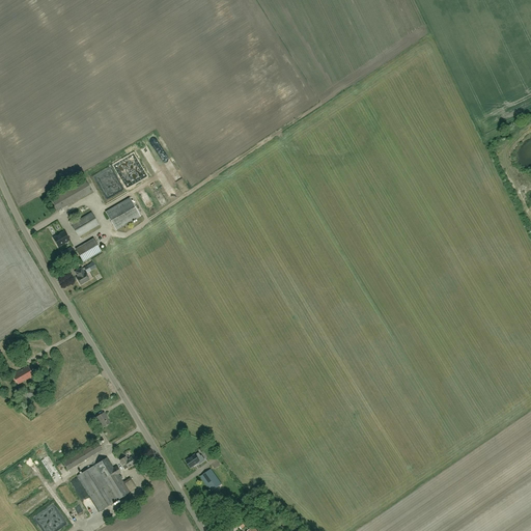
[(154,135),(149,138),(156,147),(160,144),(154,135)]
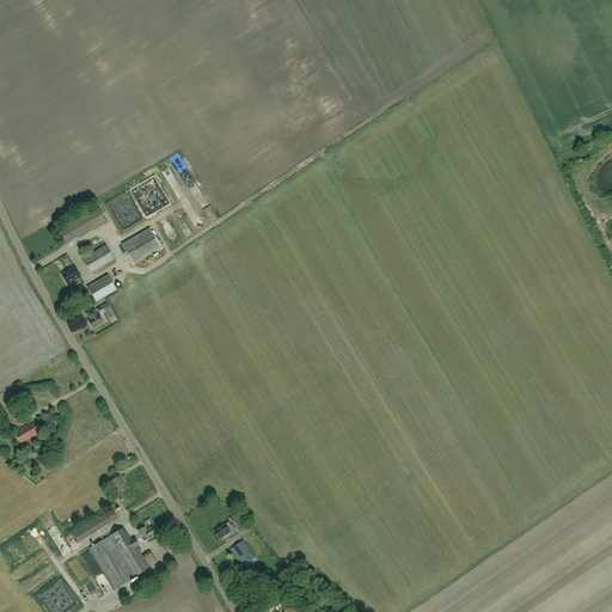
[(178,178),(171,182),(178,197),(185,195),(178,178)]
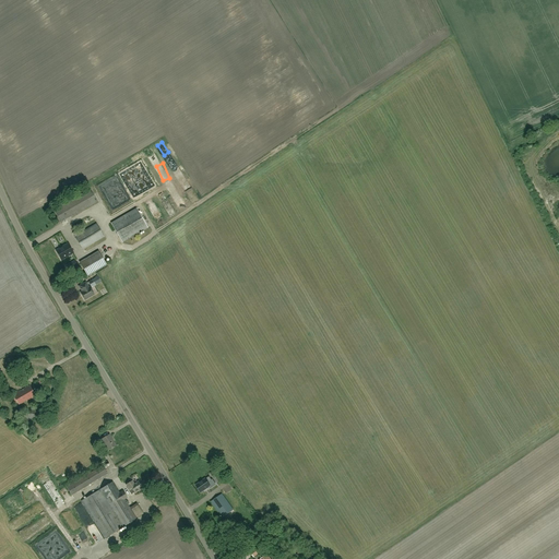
[(187,178),(181,180),(183,188),(190,187),(187,178)]
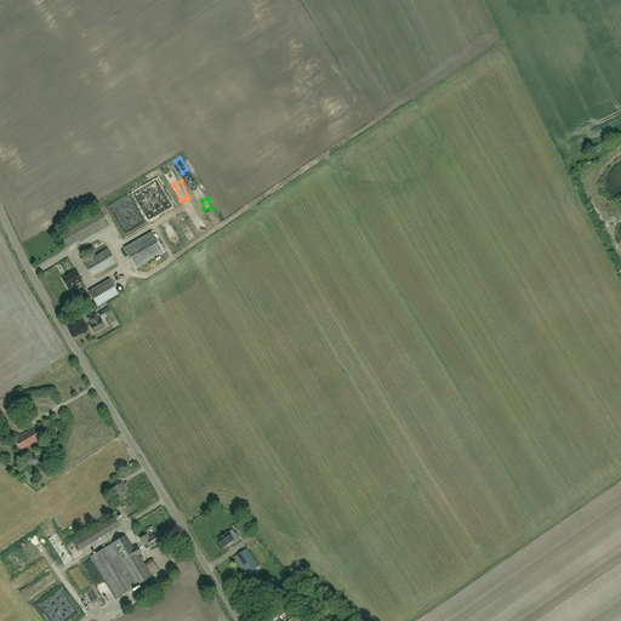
[(136,269),(164,252),(152,232),(123,249),(136,269)]
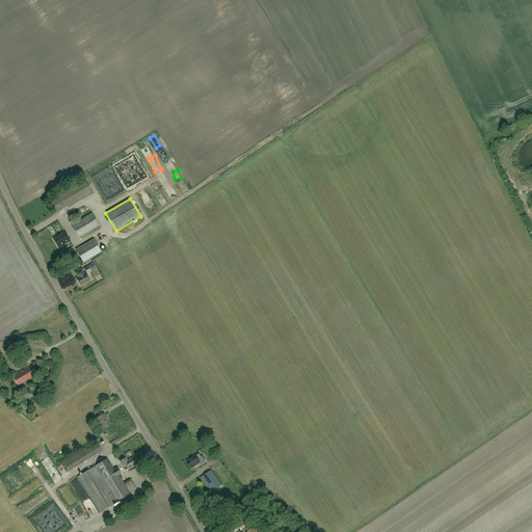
[(78,238),(100,225),(91,213),(76,222),(74,218),(69,221),(75,232),(78,238)]
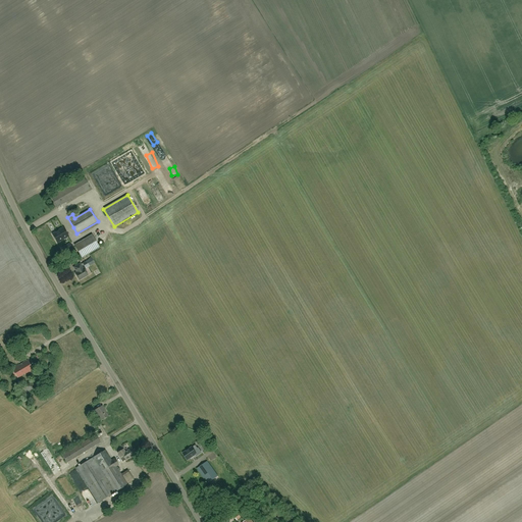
[(52,235),(57,243),(68,237),(63,227),(52,235)]
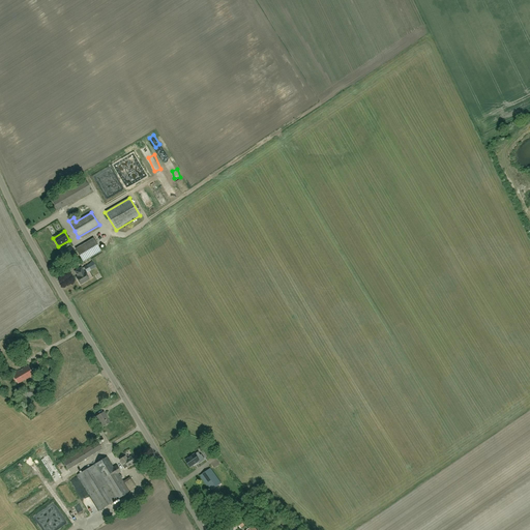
[(83,263),(101,252),(93,238),(75,248),(83,263)]
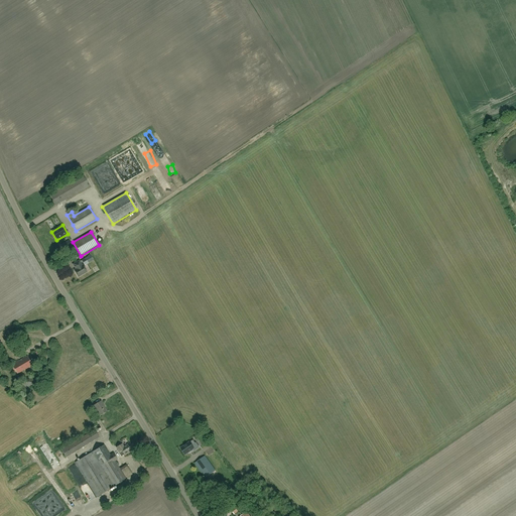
[(60,245),(63,250),(72,245),(69,240),(60,245)]
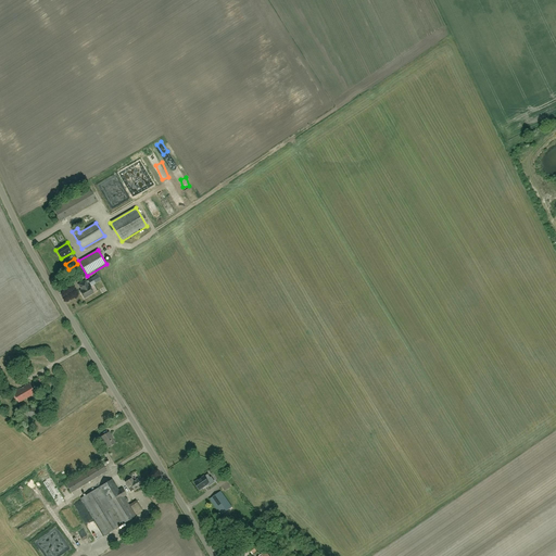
[(85,299),(93,293),(89,286),(88,286),(86,281),(79,285),(81,289),(83,290),(80,291),(85,299)]
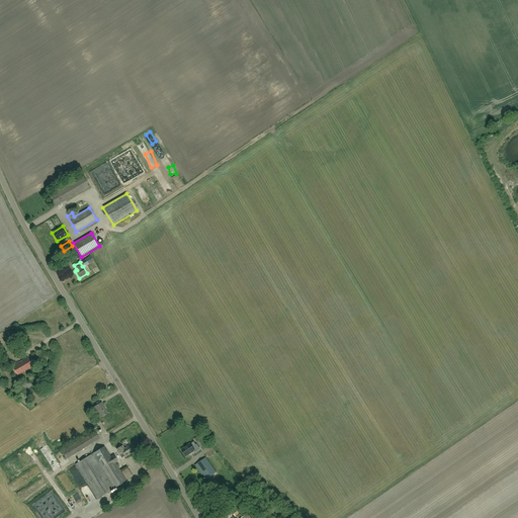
[(17,375),(32,366),(27,357),(12,366),(17,375)]
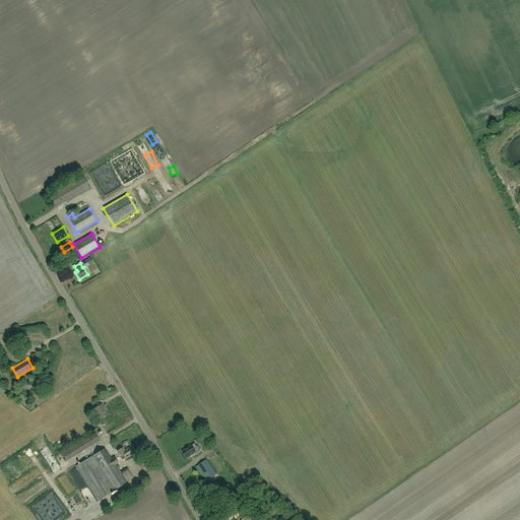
[(40,380),(47,374),(44,371),(37,376),(40,380)]
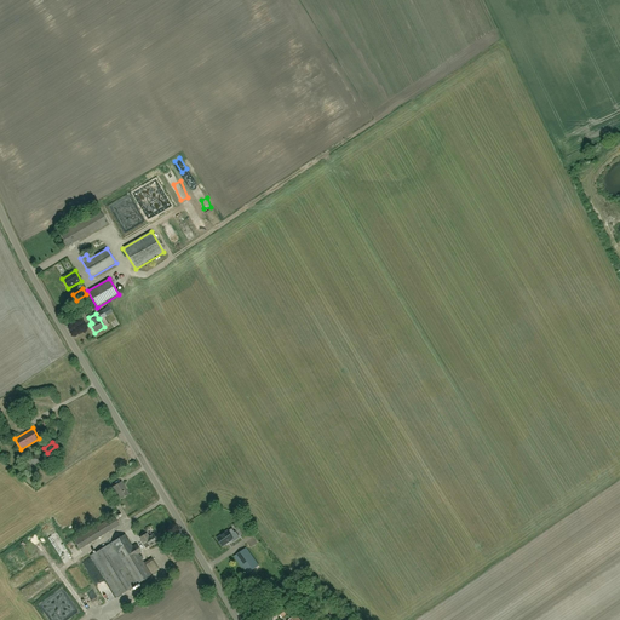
[(121,482),(113,488),(120,499),(128,494),(124,487),(125,487),(121,482)]
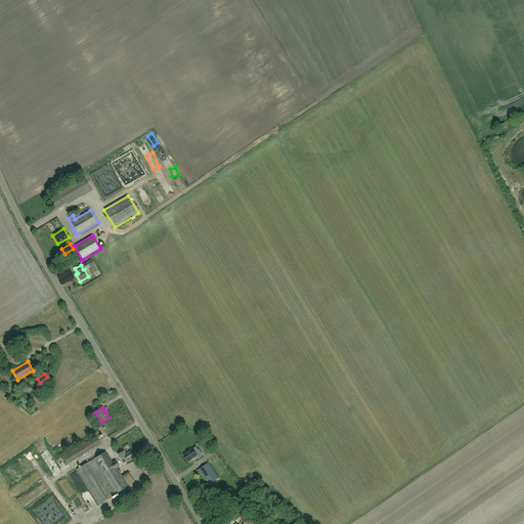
[(68,465),(101,443),(96,436),(62,456),(68,465)]
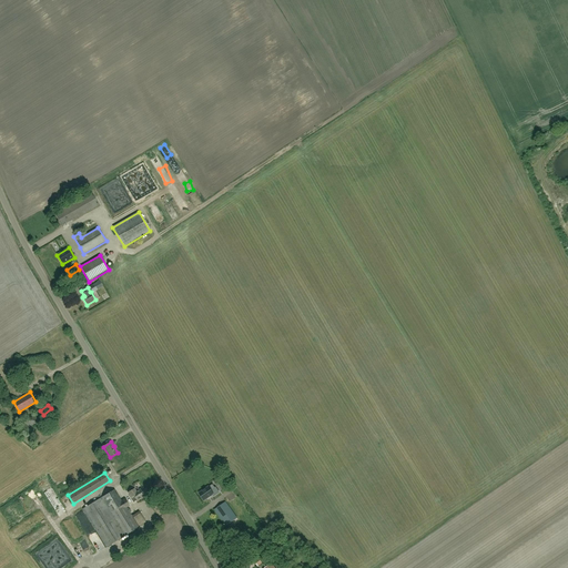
[(209,487),(199,494),(204,500),(213,494),(214,496),(219,493),(215,487),(214,488),(211,490),(209,487)]
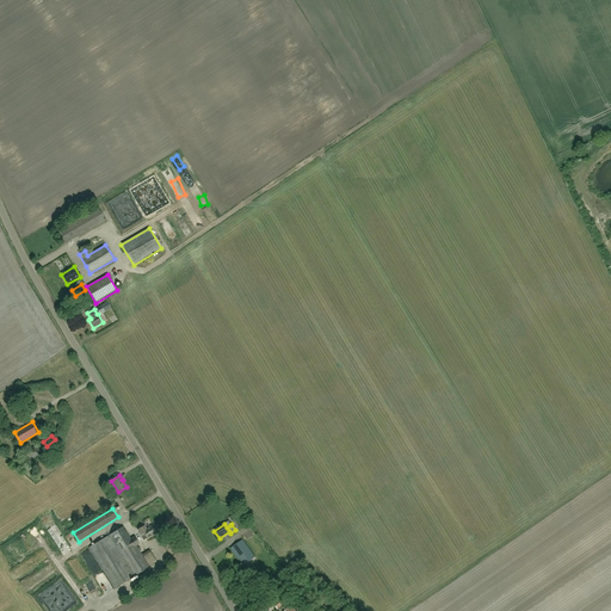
[(144,525),(137,530),(140,534),(141,537),(143,541),(147,538),(155,534),(152,526),(147,529),(144,525)]
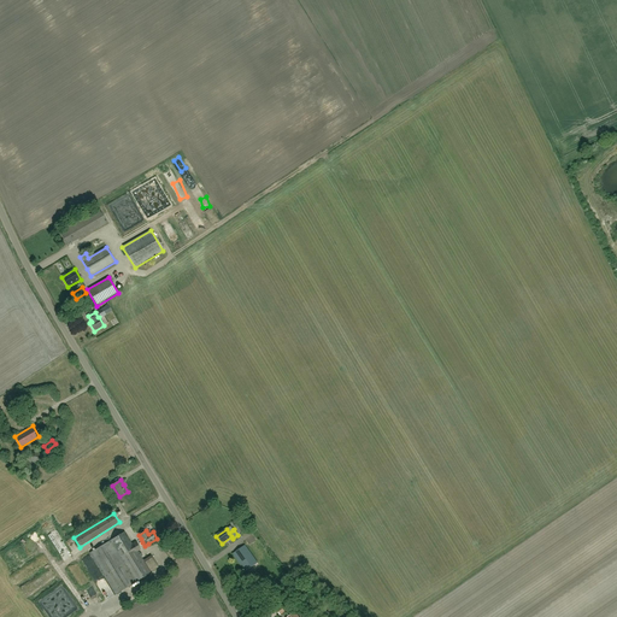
[(116,594),(151,573),(137,551),(141,550),(135,541),(131,544),(124,532),(89,553),(116,594)]
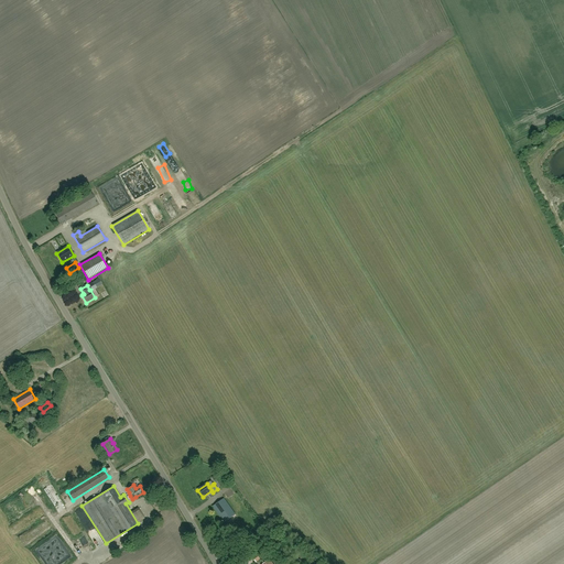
[(195,510),(204,503),(193,487),(184,494),(195,510)]
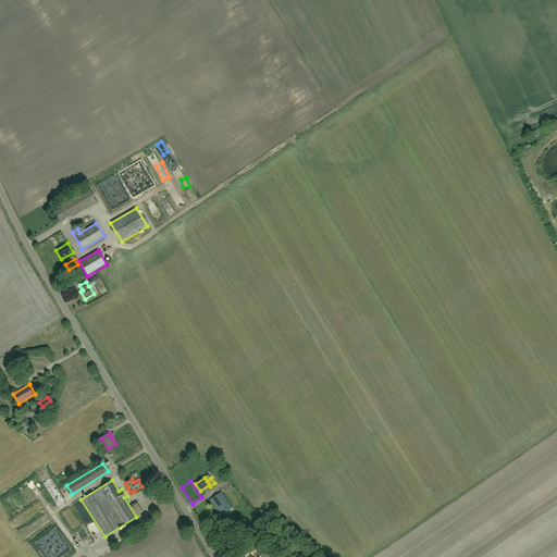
[(244,485),(247,492),(254,487),(250,482),(244,485)]
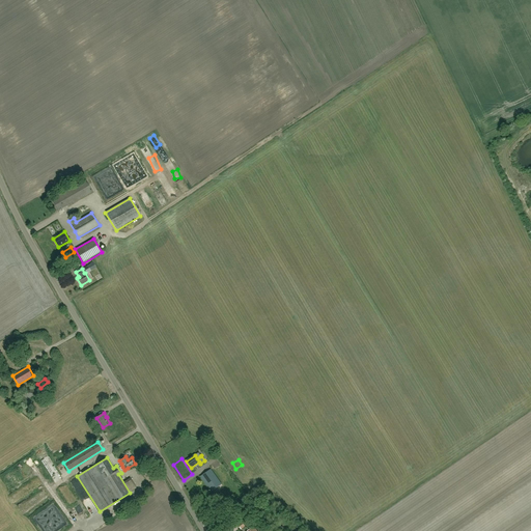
[(211,469),(200,476),(212,492),(222,484),(211,469)]
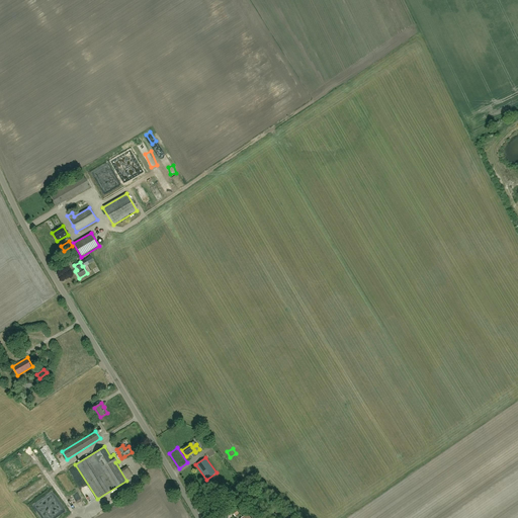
[(133,476),(127,466),(120,470),(121,472),(126,480),(133,476)]
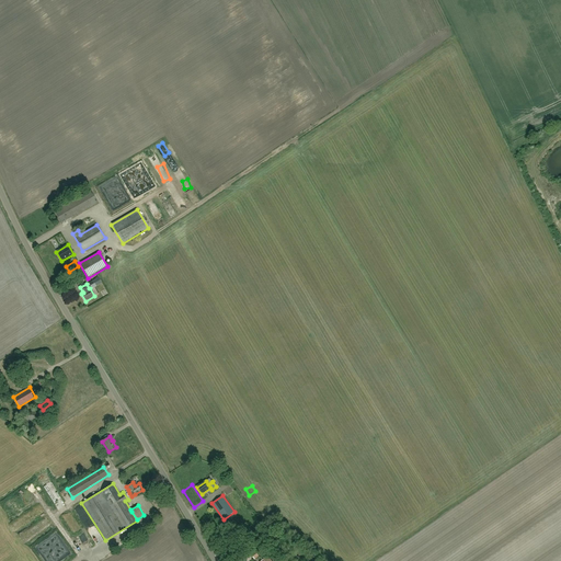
[(72,528),(78,525),(72,516),(67,519),(72,528)]
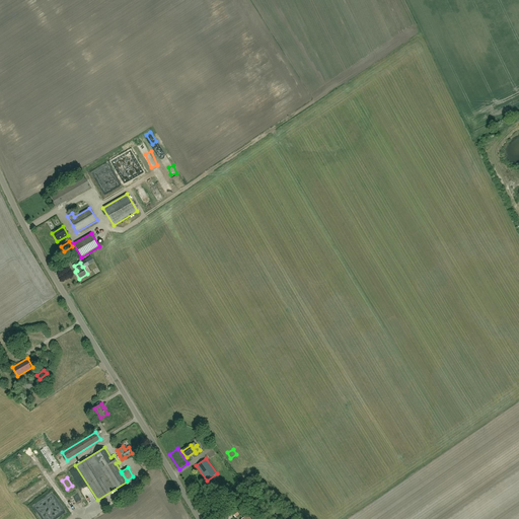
[(207,499),(211,496),(203,487),(200,490),(207,499)]
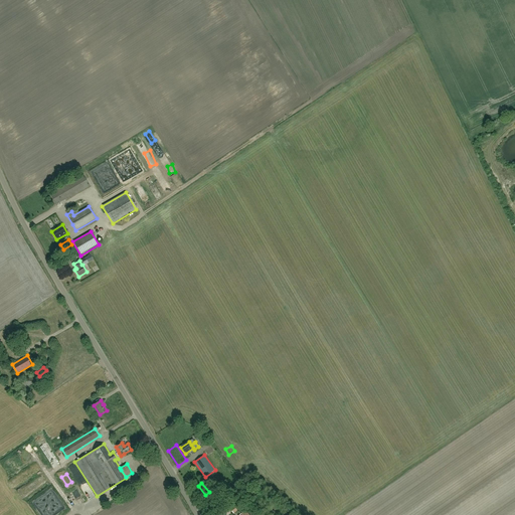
[(246,494),(249,497),(251,495),(252,496),(260,490),(255,486),(246,494)]
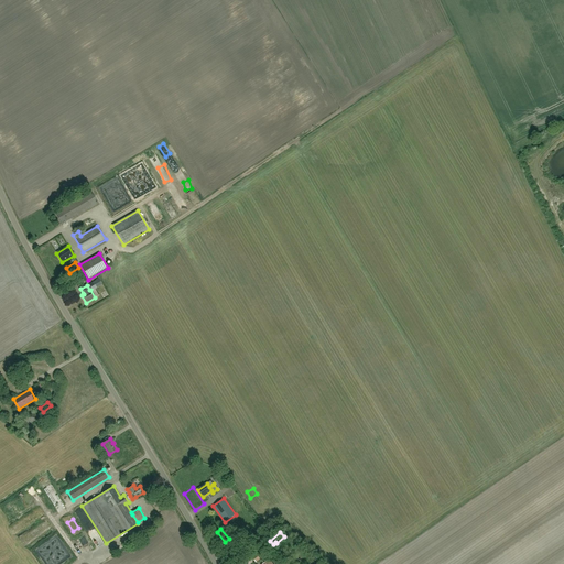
[(41,549),(49,563),(56,563),(69,557),(60,539),(41,549)]
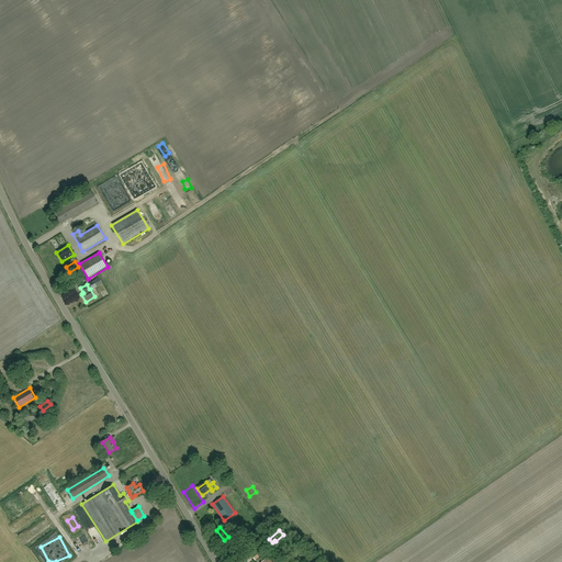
[(81,541),(87,552),(92,550),(88,539),(81,541)]
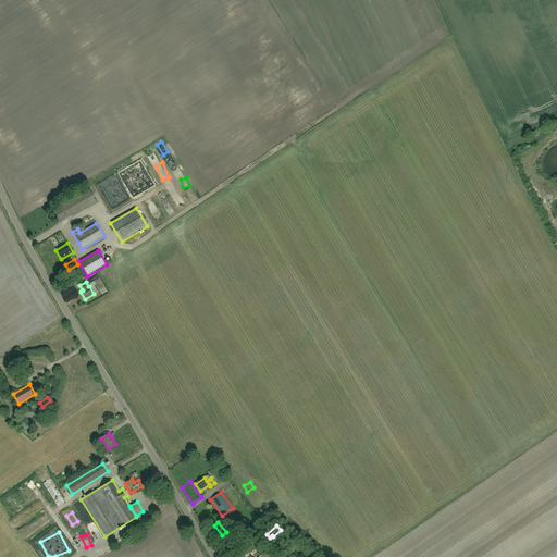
[(254,555),(260,551),(256,545),(249,551),(254,555)]
